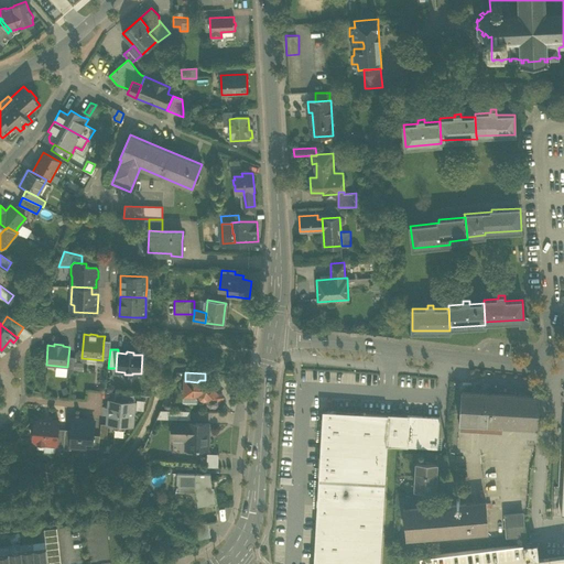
[(212,404),(215,405),(217,402),(217,400),(221,397),(215,389),(212,389),(212,382),(209,380),(205,380),(199,380),(197,382),(188,381),(186,383),(186,391),(188,394),(199,394),(201,398),(204,399),(207,398),(209,400),(209,402),(212,404)]
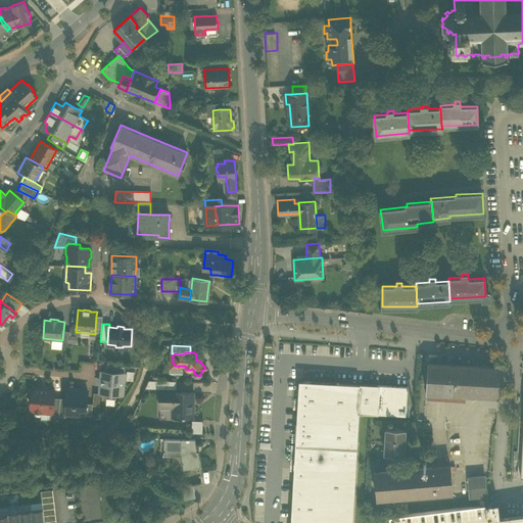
[(92,371),(93,362),(80,361),(79,370),(92,371)]
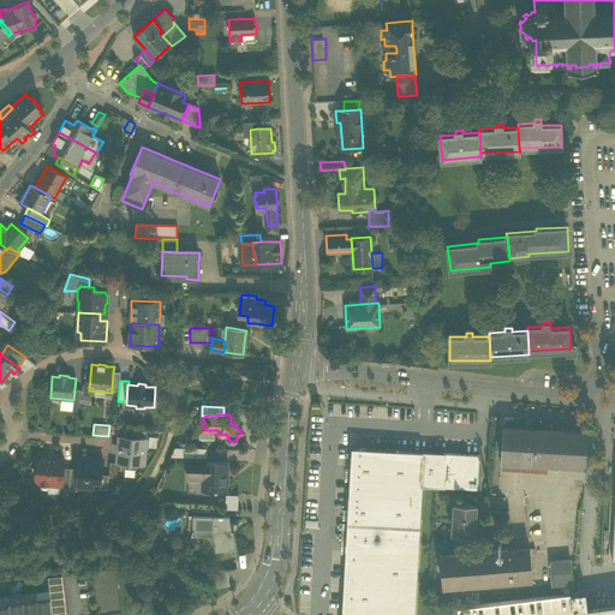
[(501,460),(585,466),(587,433),(550,430),(503,427),(501,460)]
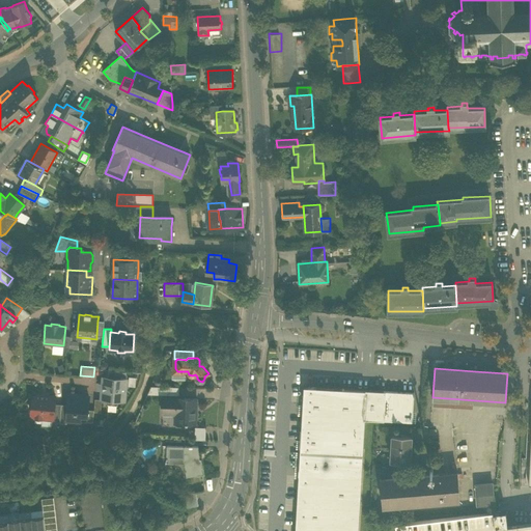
[(107,404),(117,404),(118,400),(124,401),(127,379),(126,379),(108,376),(104,376),(102,399),(108,399),(107,404)]
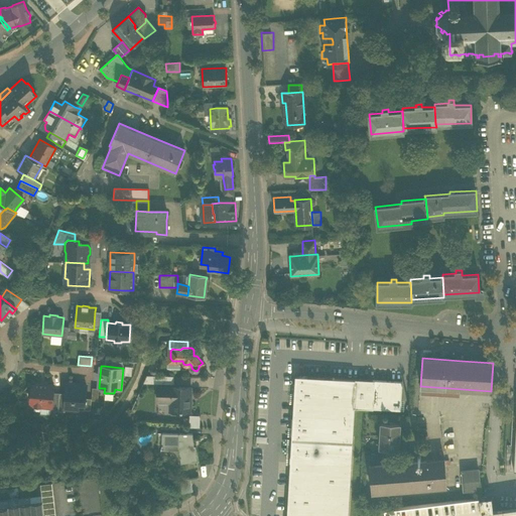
[(143,383),(162,383),(162,375),(147,375),(146,376),(143,383)]
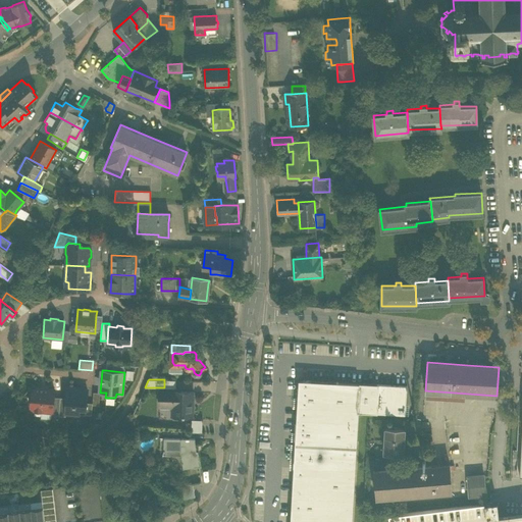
[(176,380),(164,379),(164,387),(175,388),(176,380)]
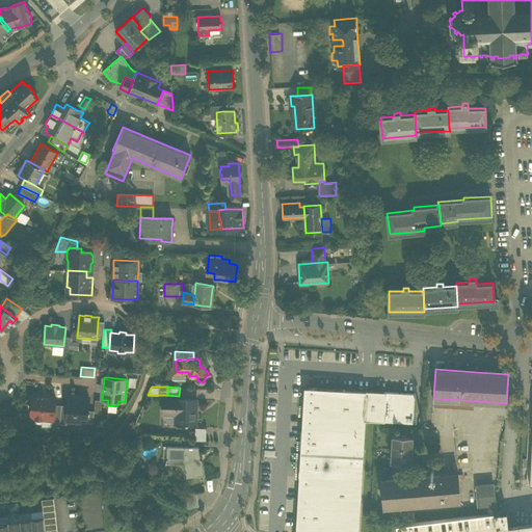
[(357,531),(365,420),(413,423),(415,394),(304,388),(295,531),(357,531)]
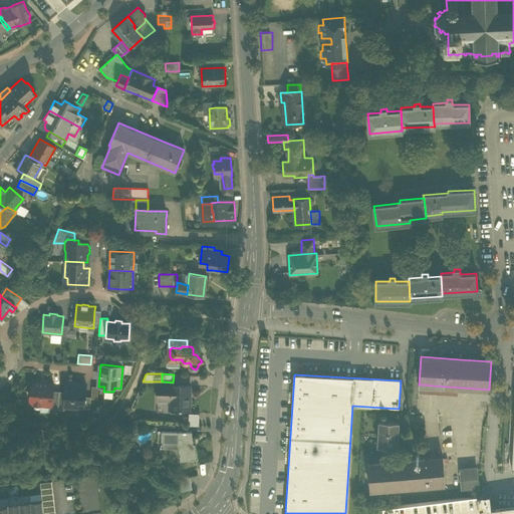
[(51,406),(53,391),(53,383),(36,381),(32,386),(30,400),(34,404),(51,406)]
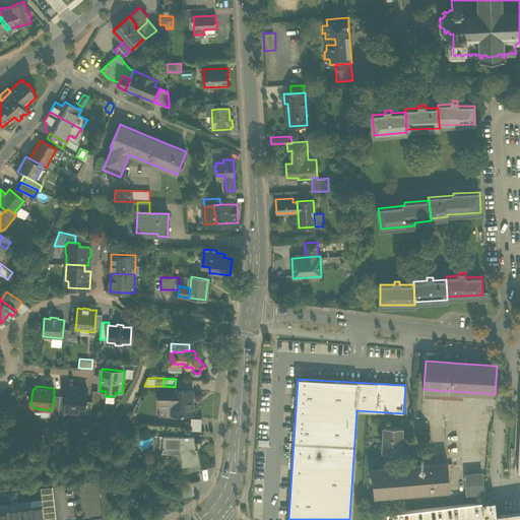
[(66,411),(85,413),(86,401),(87,391),(76,390),(76,387),(67,386),(66,396),(65,411),(66,411)]
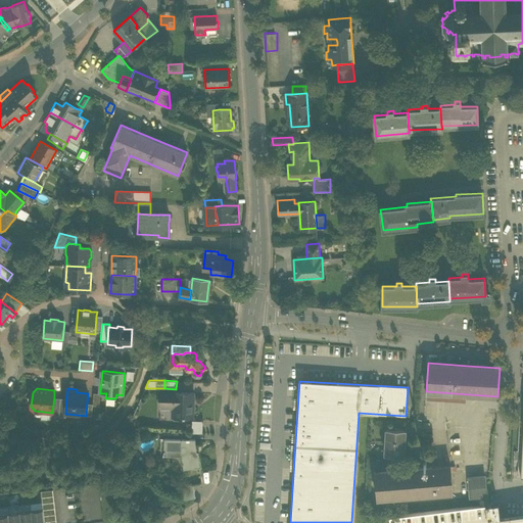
[(182,417),(192,417),(193,392),(159,391),(159,408),(160,408),(160,406),(170,406),(172,409),(173,409),(173,417),(174,417),(174,416),(182,416),(182,417)]
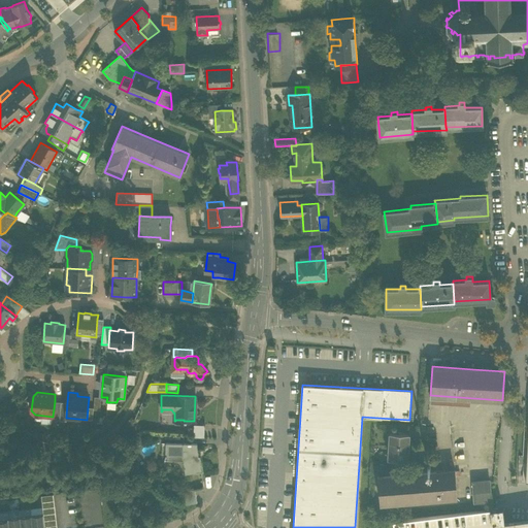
[(52,420),(59,420),(61,402),(55,401),(53,417),(52,420)]
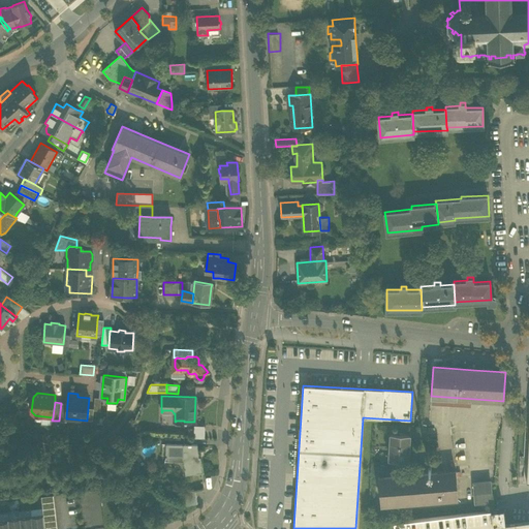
[(194,438),(205,438),(205,426),(194,425),(194,438)]
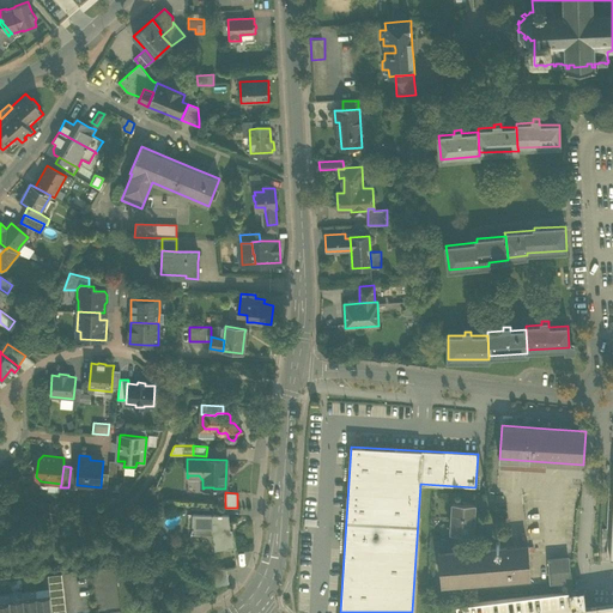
[(451,533),(473,534),(475,503),(453,502),(451,533)]
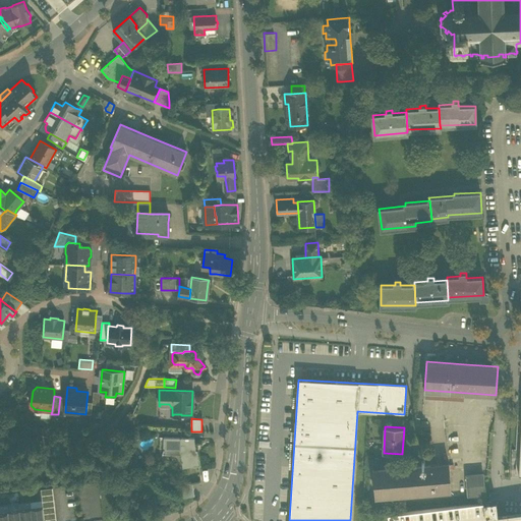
[(181,454),(183,467),(199,465),(197,450),(195,450),(194,438),(181,438),(164,438),(163,449),(180,450),(181,454)]
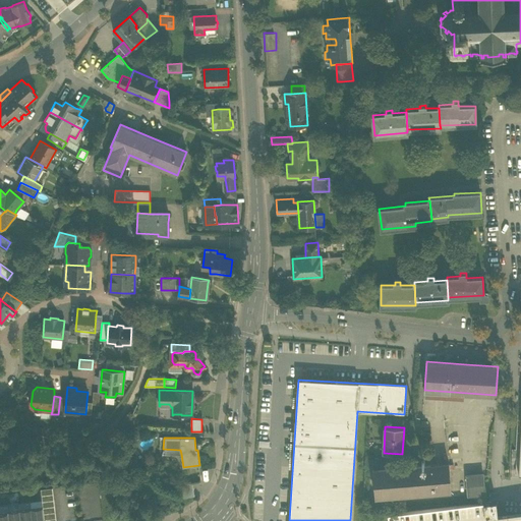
[(259,447),(259,451),(267,452),(268,441),(258,440),(257,446),(259,447)]
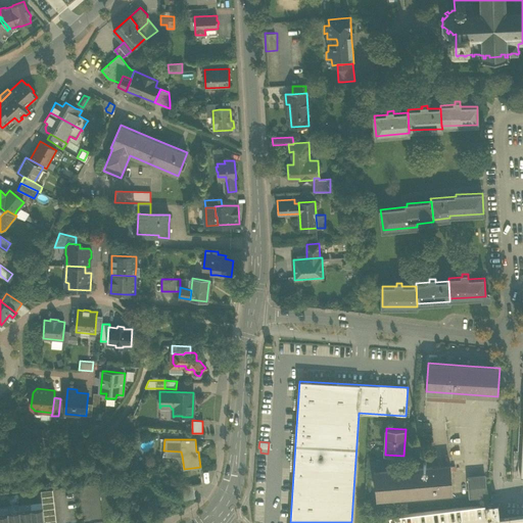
[(375,472),(377,497),(453,491),(450,466),(375,472)]
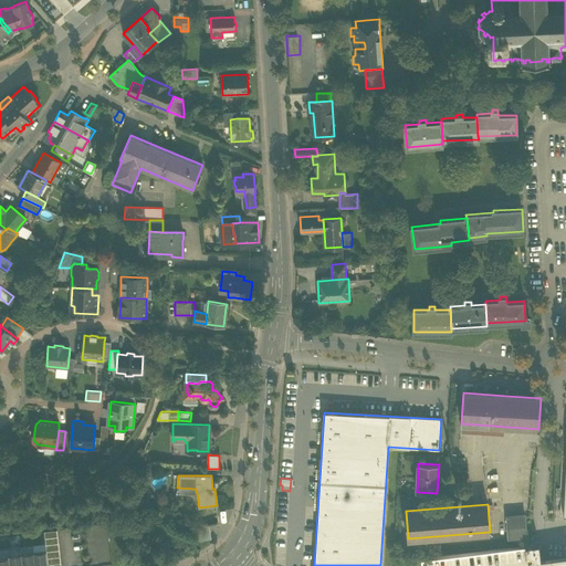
[(525,515),(507,517),(509,537),(527,536),(525,515)]
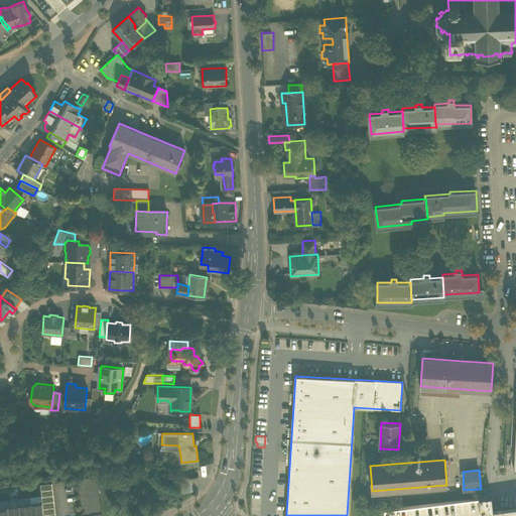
[(194,491),(191,477),(178,479),(180,493),(194,491)]
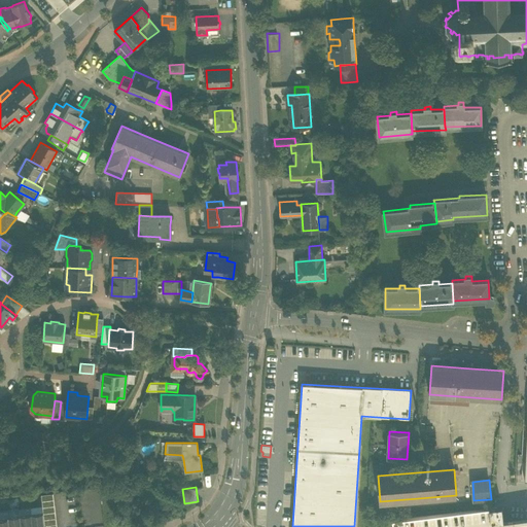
[(82,526),(102,526),(100,488),(80,489),(82,526)]
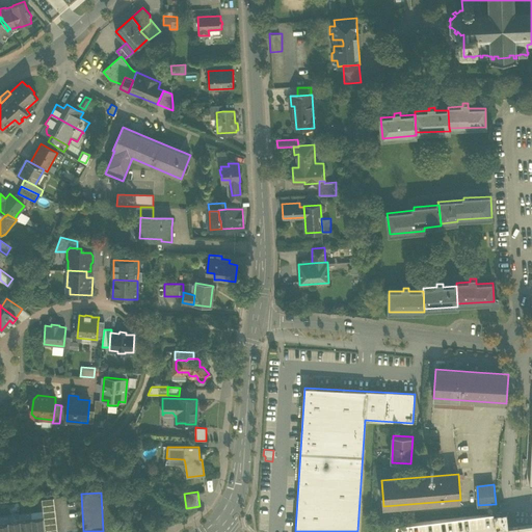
[(508,531),(508,526),(506,511),(499,512),(472,515),(396,525),(396,531),(508,531)]
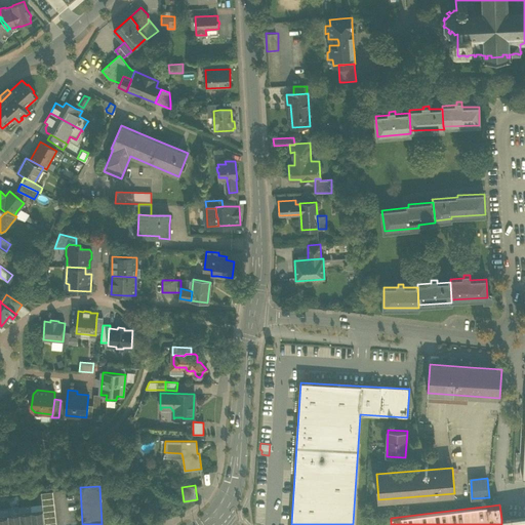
[(43,510),(32,512),(33,524),(44,524),(45,523),(44,517),(43,511),(43,510)]
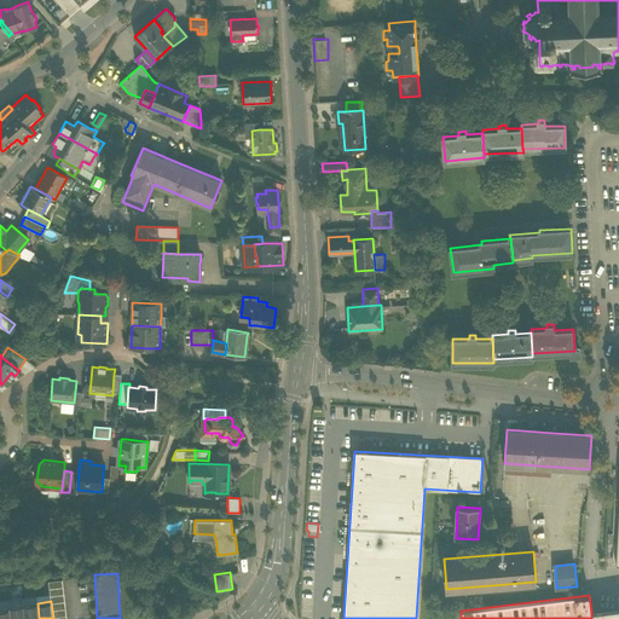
[(39,618),(38,603),(24,605),(24,618),(39,618)]
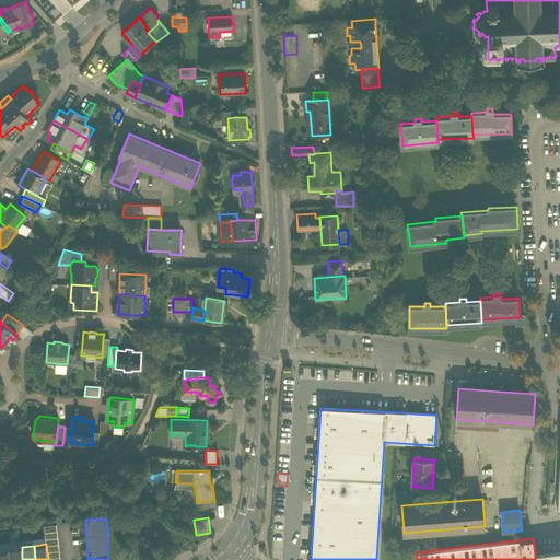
[(9,548),(10,550),(10,559),(22,559),(22,547),(9,548)]
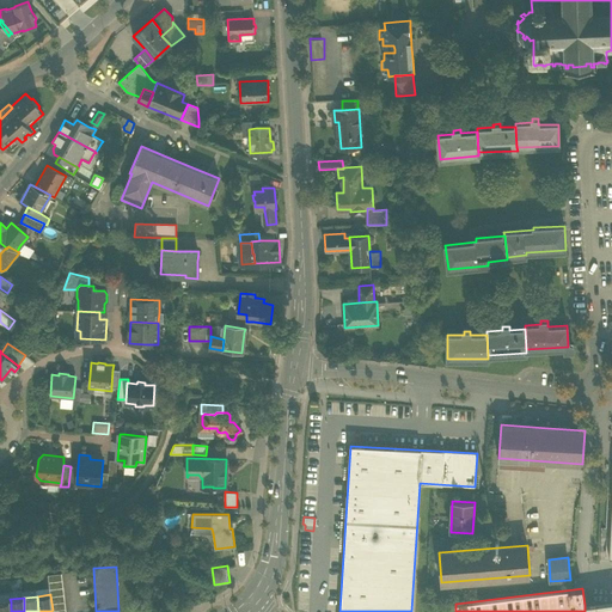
[(611,611),(611,600),(585,605),(585,611),(611,611)]
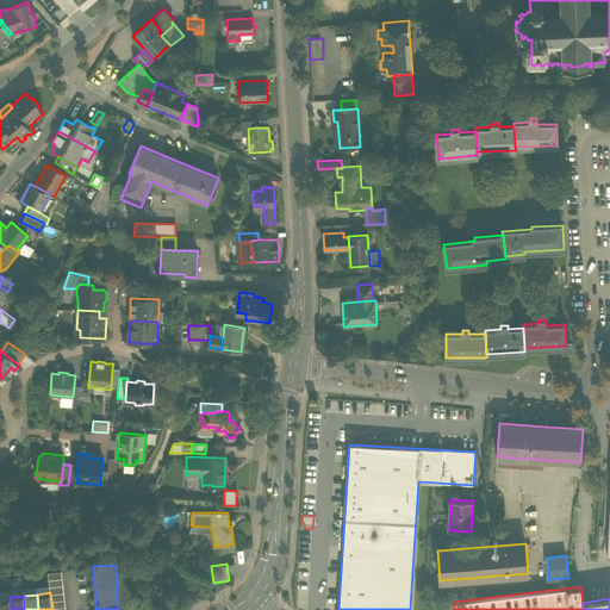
[(11,609),(11,599),(0,601),(0,609),(11,609)]
